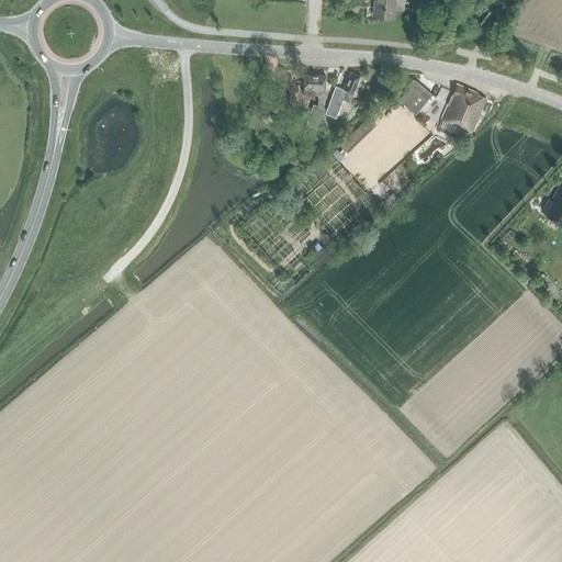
[(404,2),(395,1),(395,0),(373,0),(372,15),(393,18),(394,9),(403,10),(404,2)]
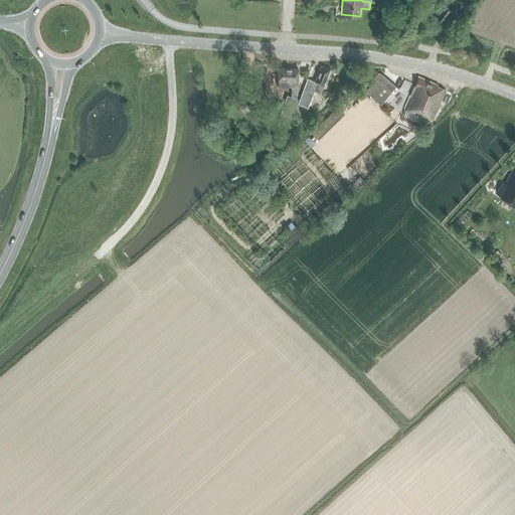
[(452,10),(455,6),(447,0),(445,0),(443,4),(442,3),(433,16),(441,21),(441,20),(444,23),(453,11),(452,10)]
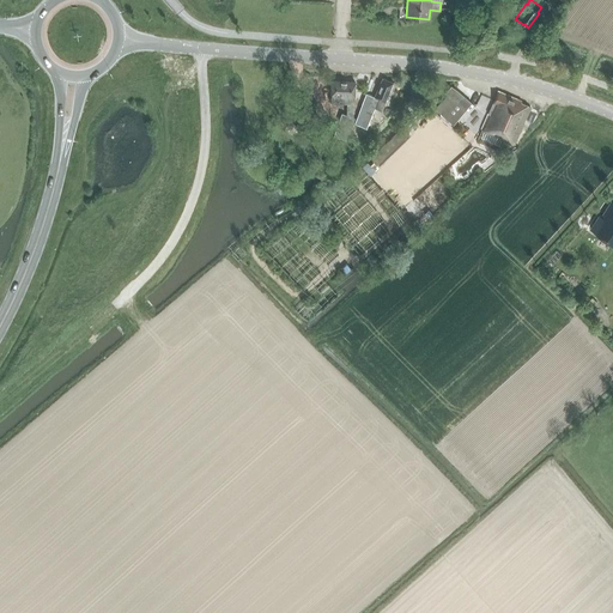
[(366,128),(378,99),(384,102),(393,83),(382,78),(374,97),(365,93),(354,123),(366,128)]
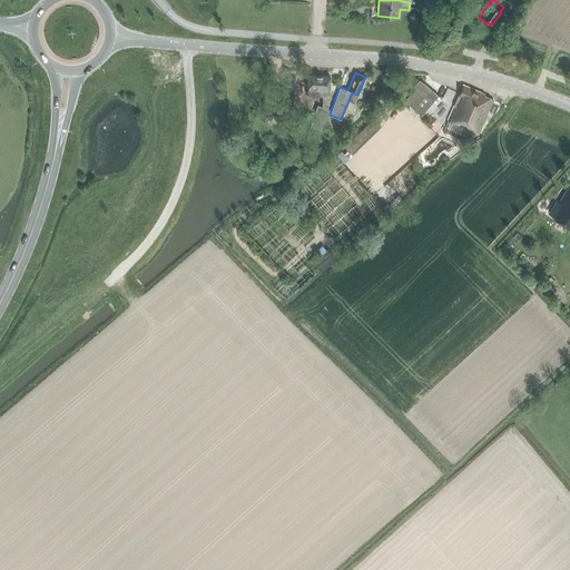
[(330,89),(330,77),(307,76),(307,88),(307,96),(328,97),(330,89)]
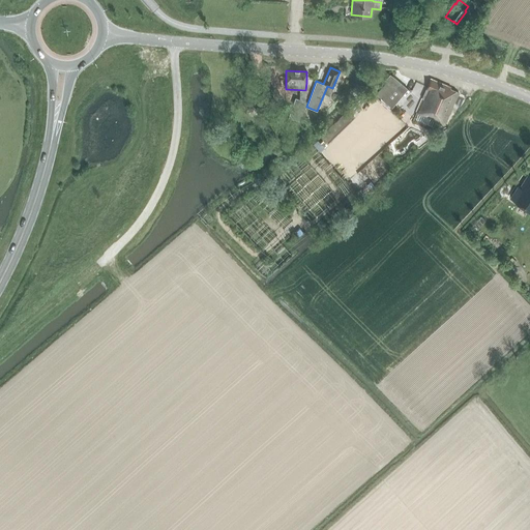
[(376,95),(382,100),(393,88),(402,95),(408,89),(389,74),(384,81),(387,83),(376,95)]
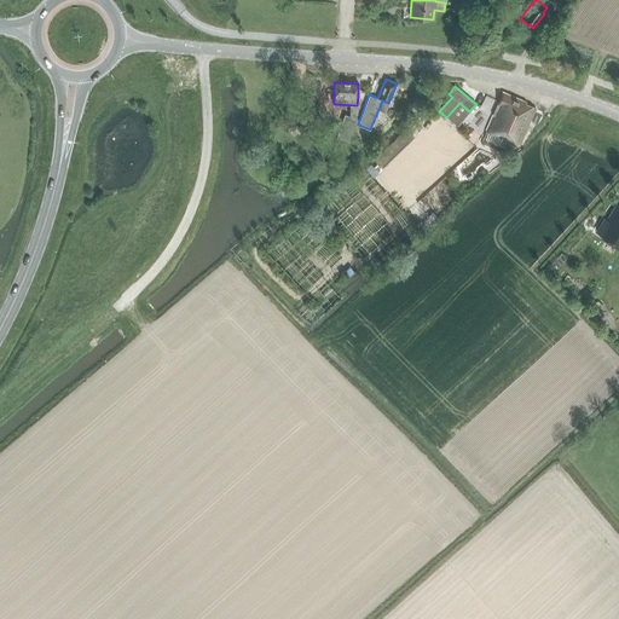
[(519,145),(536,108),(526,104),(526,103),(503,92),(486,131),(519,145)]
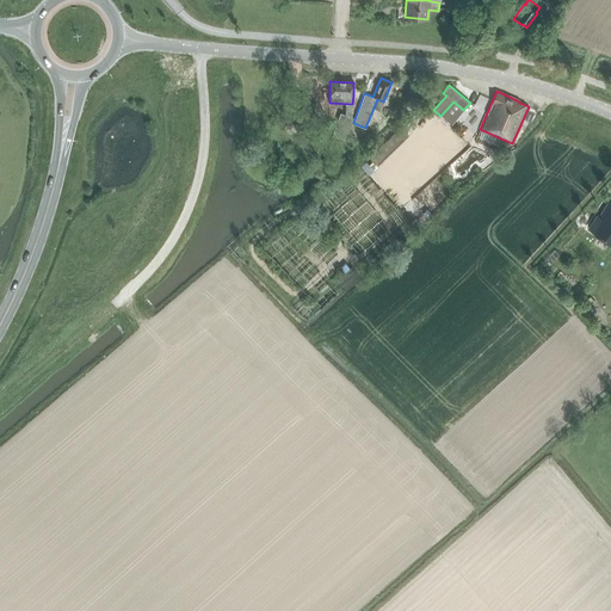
[(346,140),(353,118),(340,113),(332,135),(346,140)]
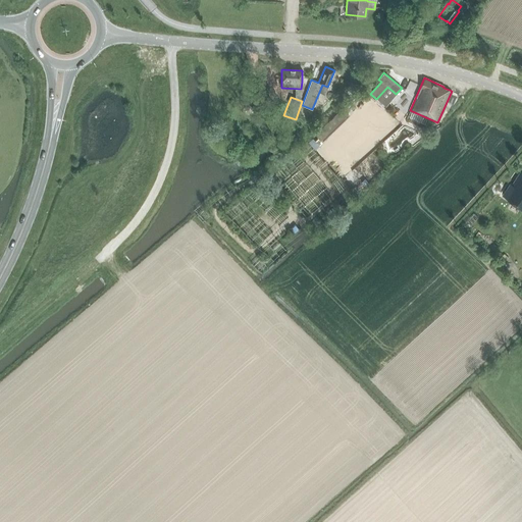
[(350,115),(343,108),(315,135),(322,143),(350,115)]
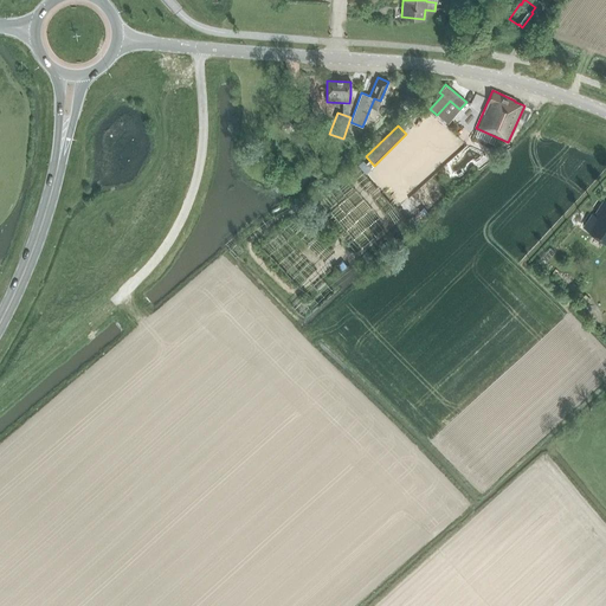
[(605,201),(604,201),(595,214),(593,213),(584,227),(605,240),(605,201)]
